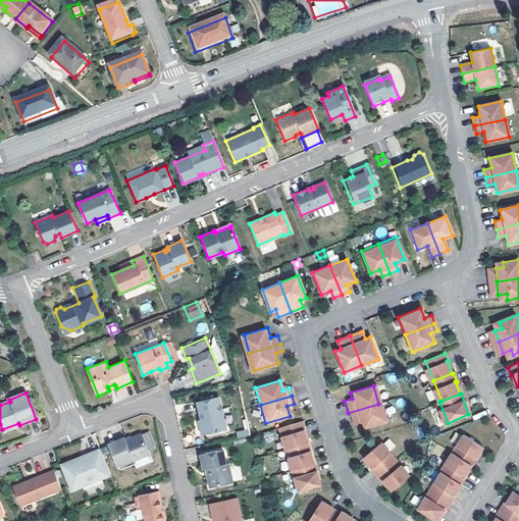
[(224,428),(217,397),(196,401),(200,419),(203,433),(224,428)]
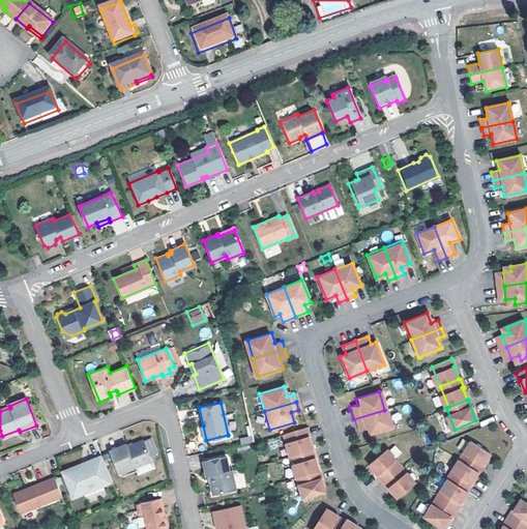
[(384,410),(353,419),(357,433),(364,430),(367,436),(389,429),(384,410)]
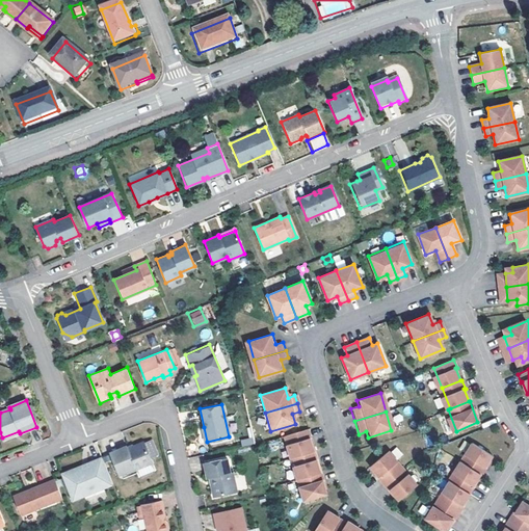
[(308,428),(285,435),(291,457),(313,451),(309,437),(311,436),(308,428)]
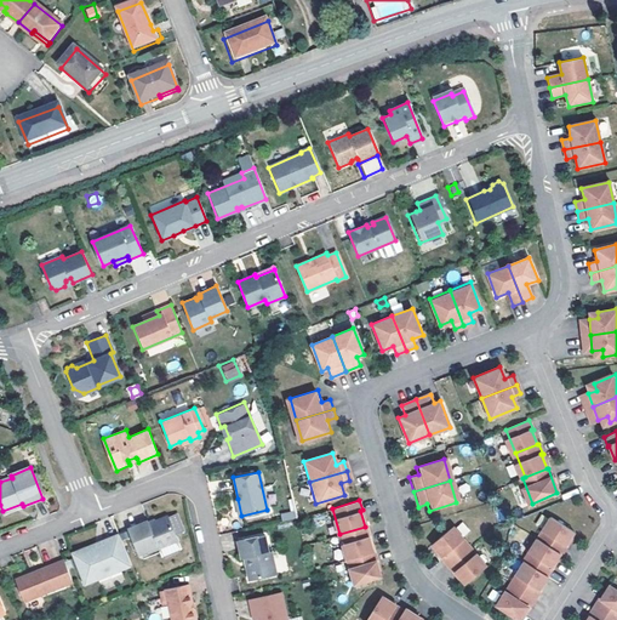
[(22,504),(3,511),(4,515),(23,506),(22,504)]
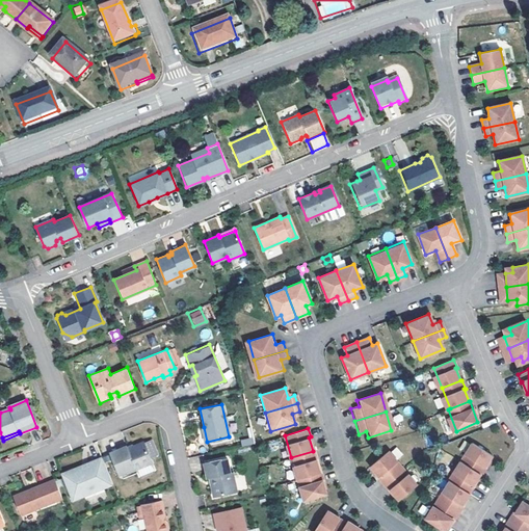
[(249,436),(237,439),(238,446),(250,444),(249,436)]
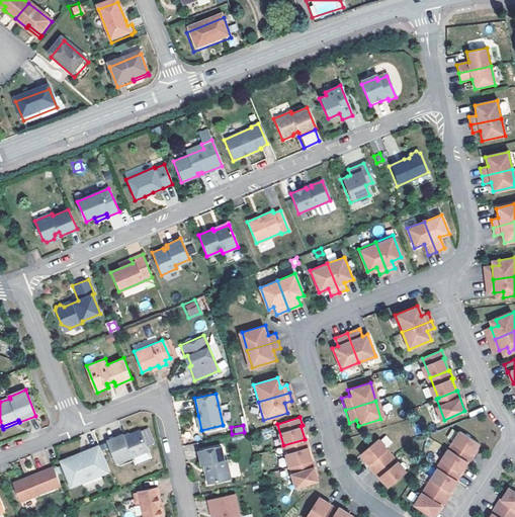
[(148,451),(140,430),(123,436),(122,434),(106,440),(114,461),(132,455),(132,457),(148,451)]
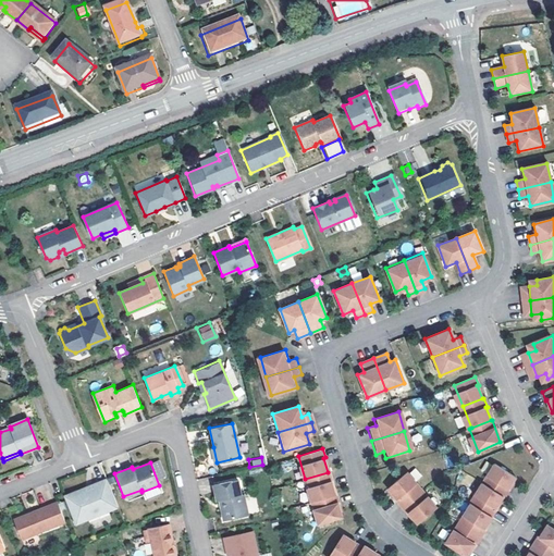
[(494,464),(481,483),(502,497),(503,498),(508,490),(507,490),(515,478),(494,464)]
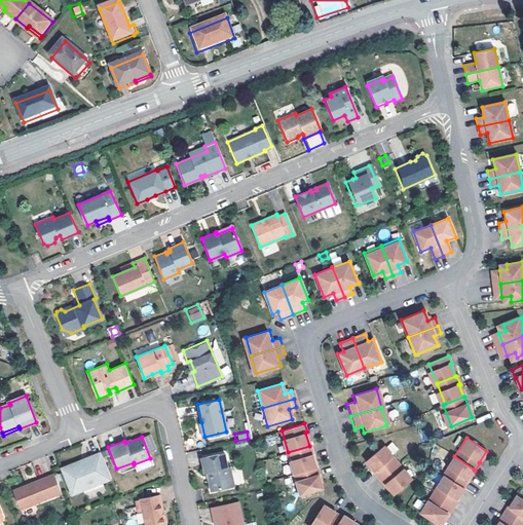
[(309,446),(288,452),(295,474),(316,466),(311,453),(313,453),(311,445),(309,446)]
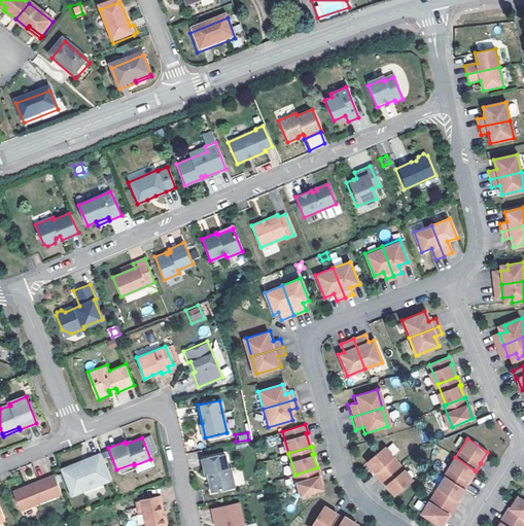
[(385,447),(367,462),(375,472),(374,474),(379,480),(398,463),(385,447)]
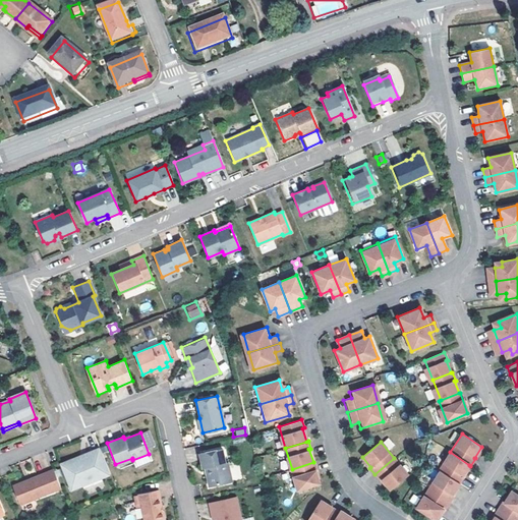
[(110,473),(100,448),(89,452),(91,455),(71,463),(70,459),(59,463),(69,489),(110,473)]
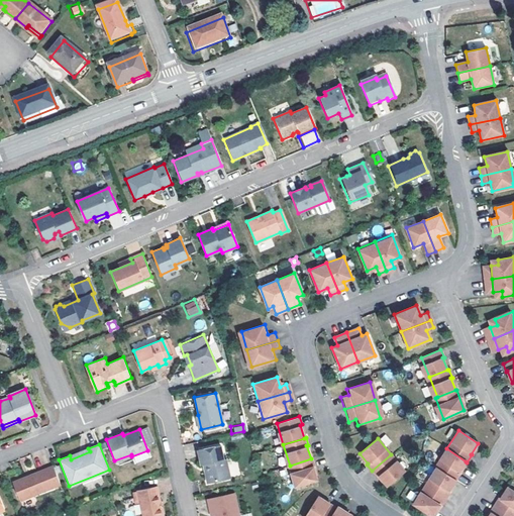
[(225,478),(219,445),(197,449),(200,463),(202,463),(205,462),(206,470),(204,471),(206,482),(225,478)]
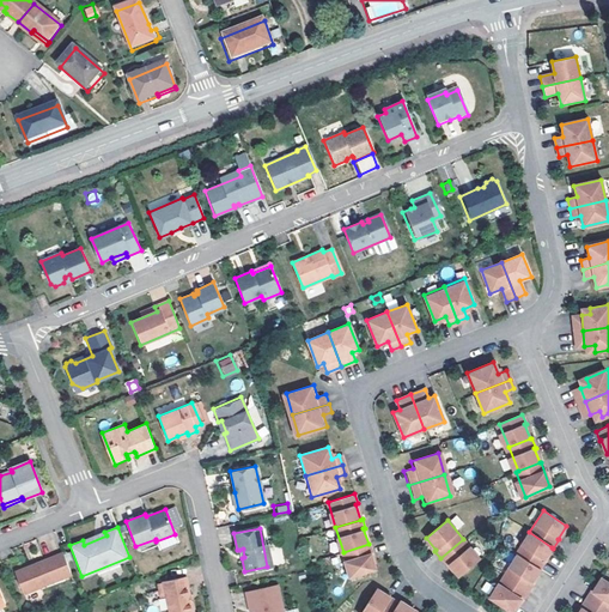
[(107,535),(104,532),(83,540),(84,545),(107,535)]
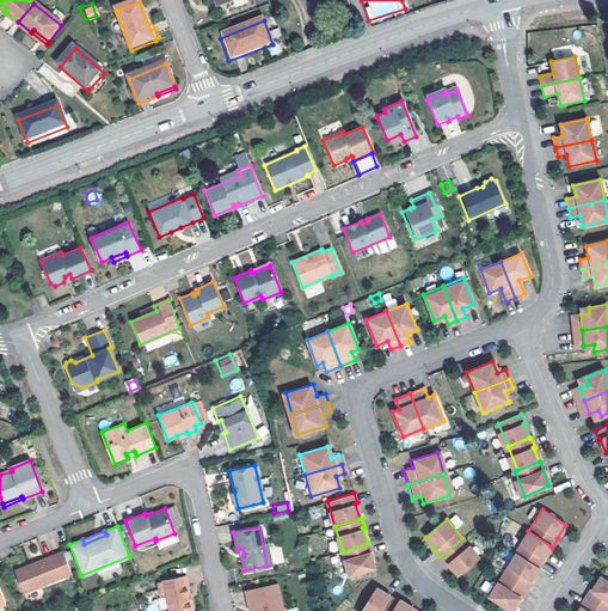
[(551,547),(528,531),(514,553),(515,554),(539,569),(544,560),(542,560),(551,547)]
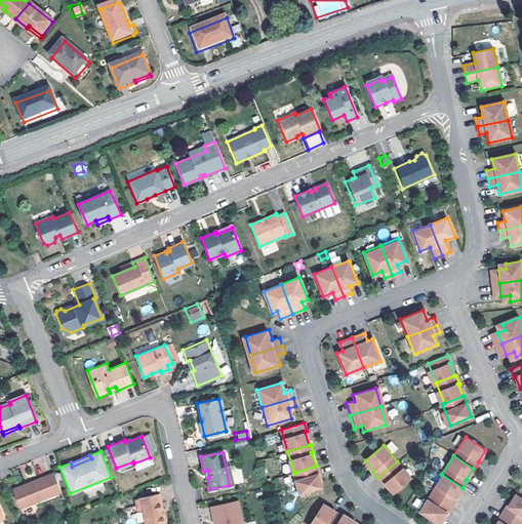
[(397,461),(377,478),(383,484),(385,483),(393,493),(411,479),(397,461)]
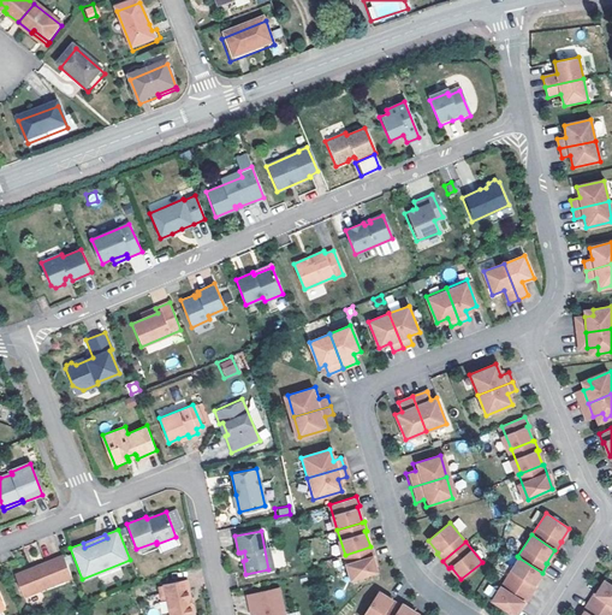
[(370,547),(345,555),(350,579),(378,572),(373,556),(374,556),(372,547),(370,547)]
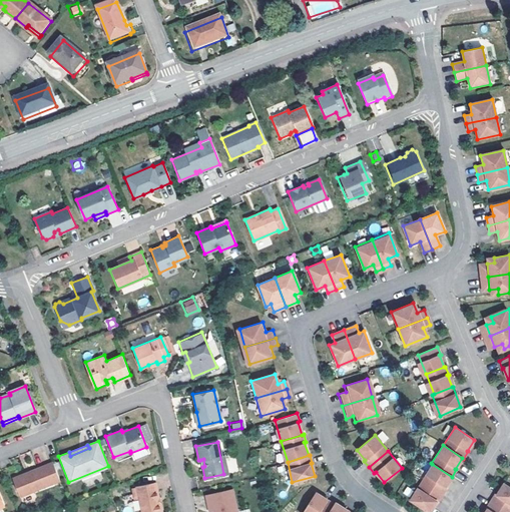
[(52,461),(12,478),(20,496),(60,480),(52,461)]
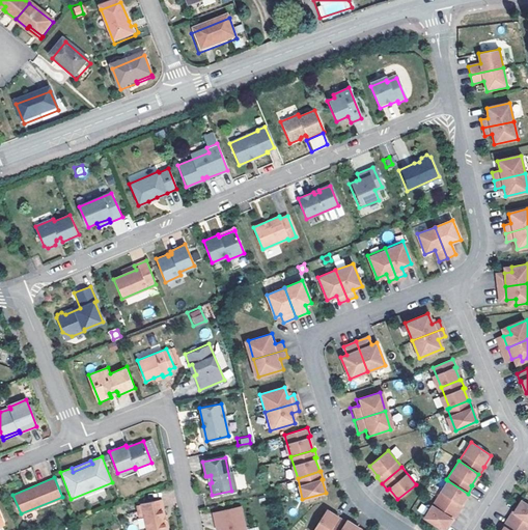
[(447,480),(436,499),(457,512),(462,505),(461,504),(468,494),(447,480)]
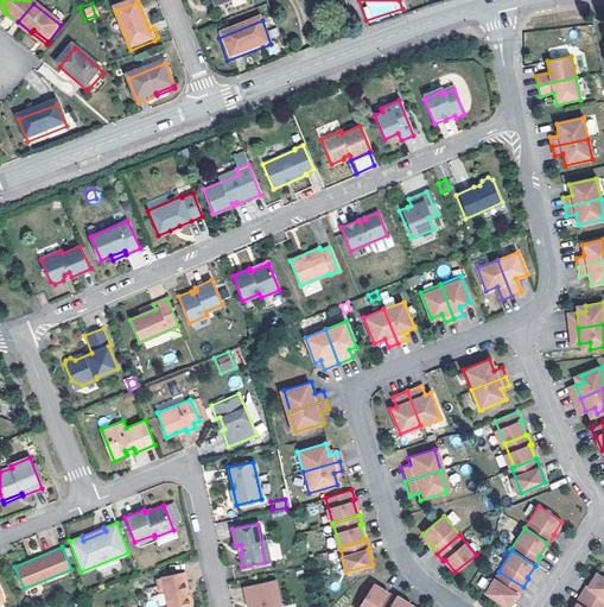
[(185,606),(191,606),(183,571),(160,576),(166,606),(185,606)]
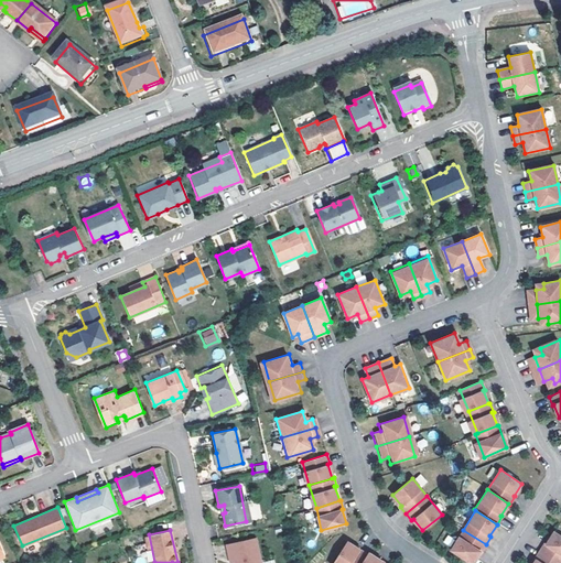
[(463,530),(450,550),(471,562),(472,562),(479,551),(481,552),(486,544),(463,530)]
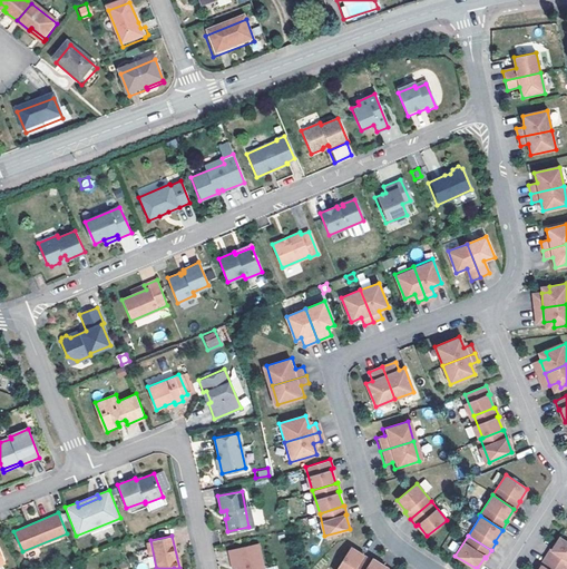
[(566,540),(560,536),(553,548),(551,548),(546,555),(566,568),(566,540)]
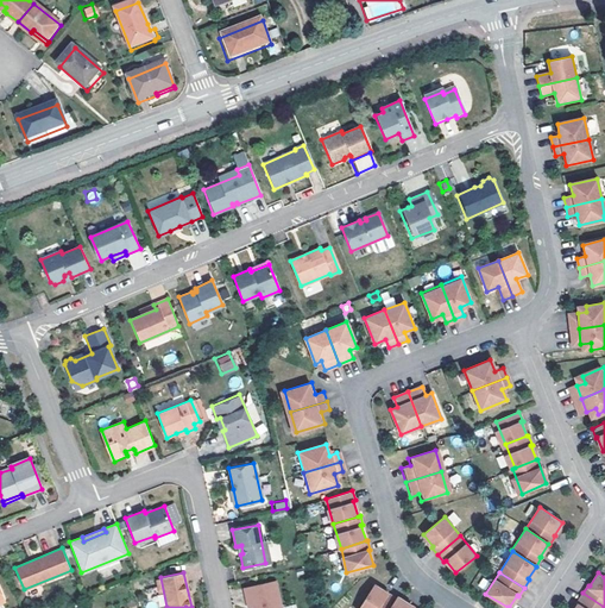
[(279,607),(273,581),(243,588),(245,597),(250,596),(252,606),(252,607),(279,607)]
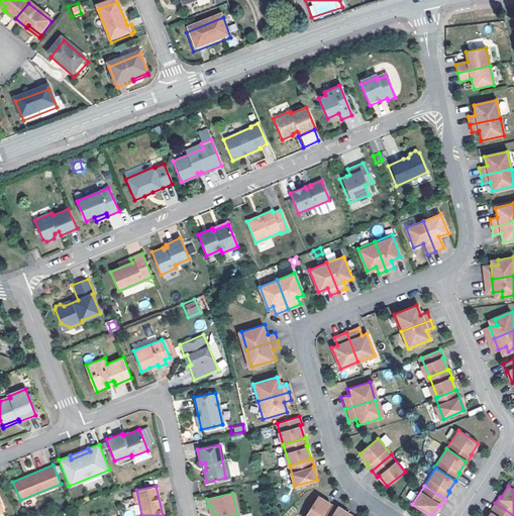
[(318,496),(305,515),(330,515),(336,507),(318,496)]
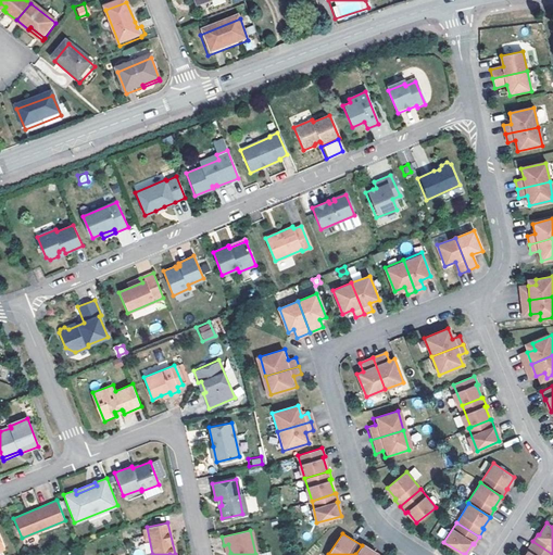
[(552,554),(532,541),(528,550),(529,550),(525,554),(552,554)]
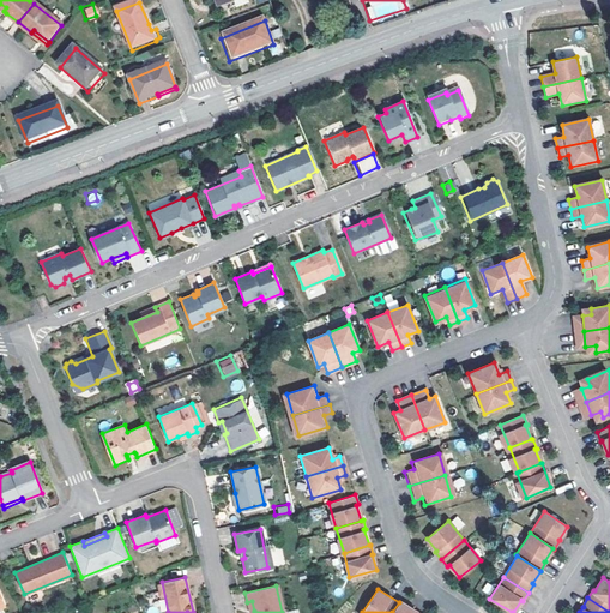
[(420,612),(400,601),(399,602),(392,612),(420,612)]
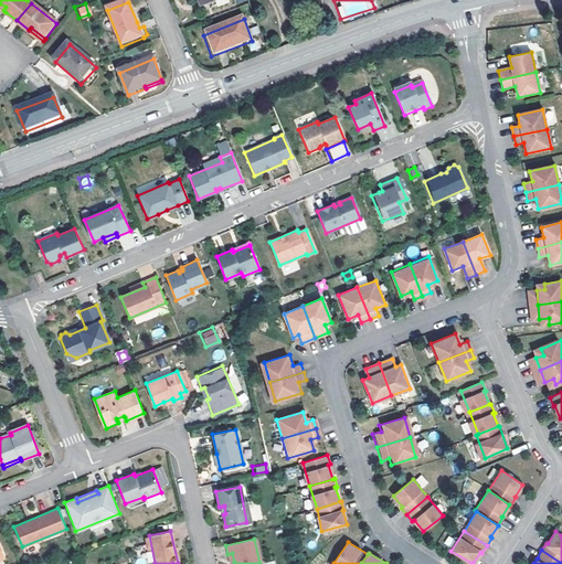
All buildings are outlined.
